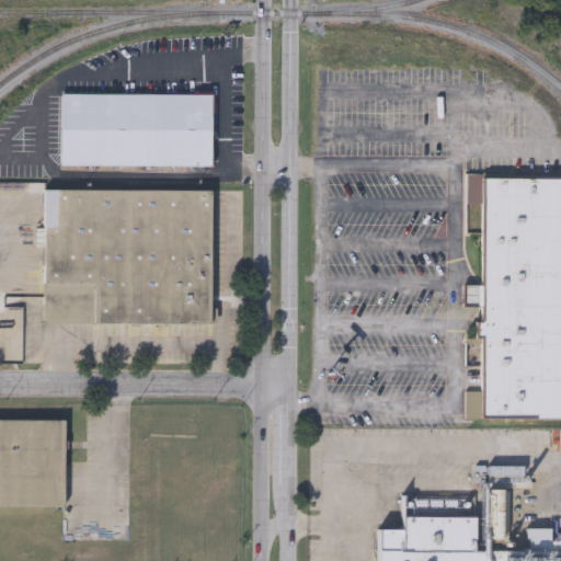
[(60,89),(212,92),(210,167),(58,163),(60,89)]
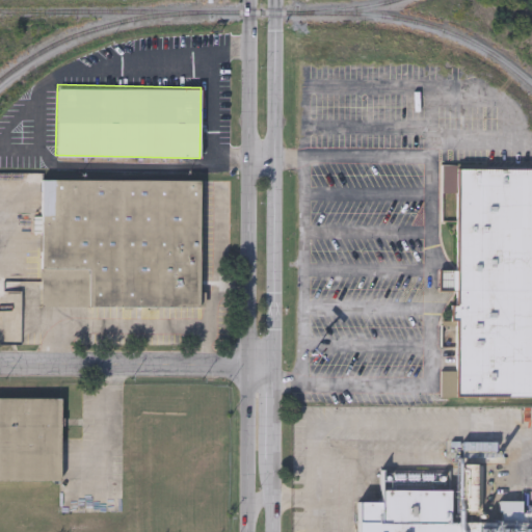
[(457,164),(531,164),(531,393),(456,393),(457,164)]
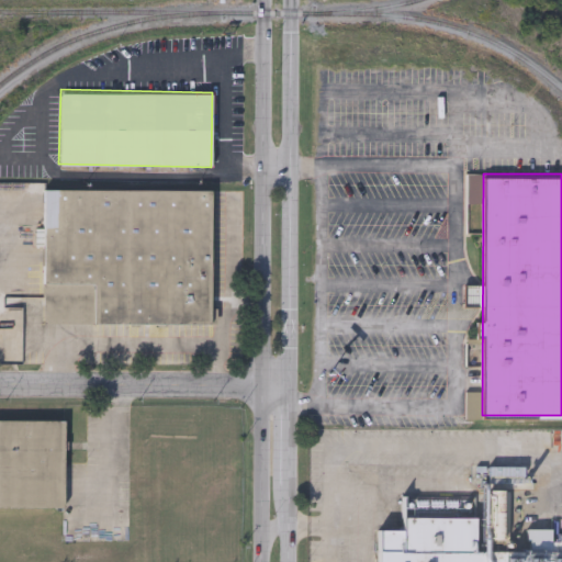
[(210,324),(43,323),(44,189),(211,190),(210,324)]
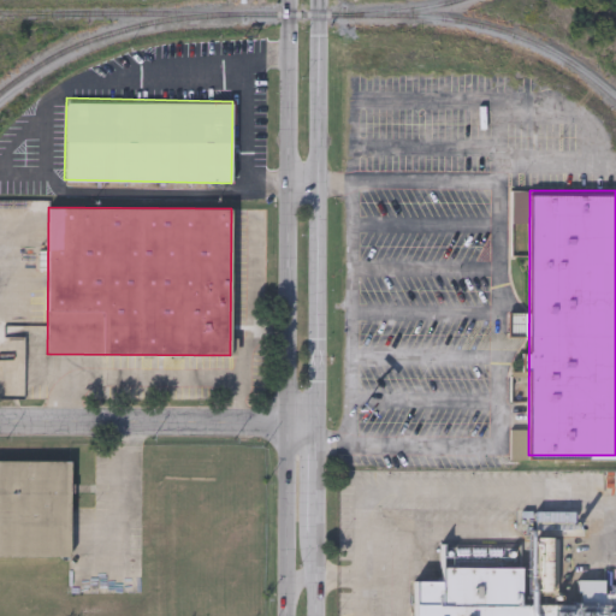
[(0,456),(70,457),(70,554),(0,554),(0,456)]
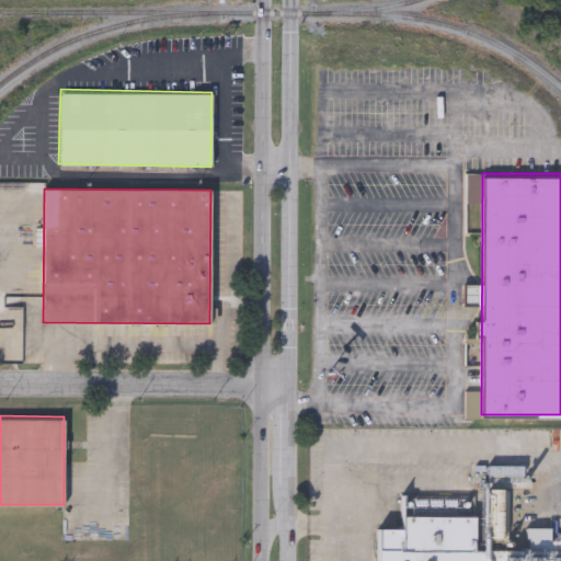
[(560,560),(376,560),(376,528),(400,528),(400,516),(483,516),(483,489),(505,489),(505,550),(551,550),(551,549),(560,549),(560,560)]
